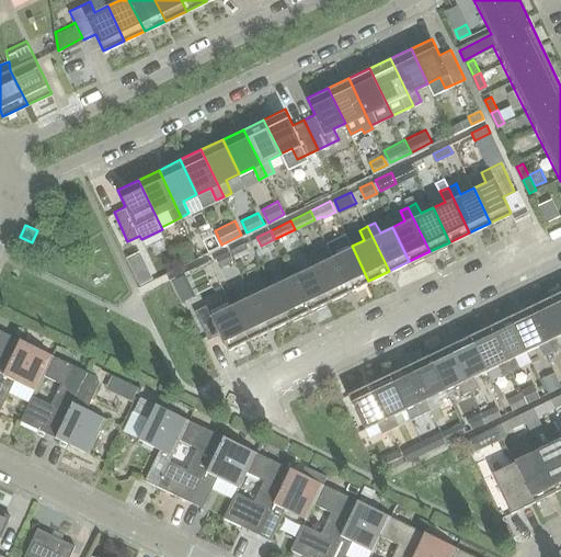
[(348,291),(368,281),(352,246),(340,252),(335,241),(327,246),(348,291)]
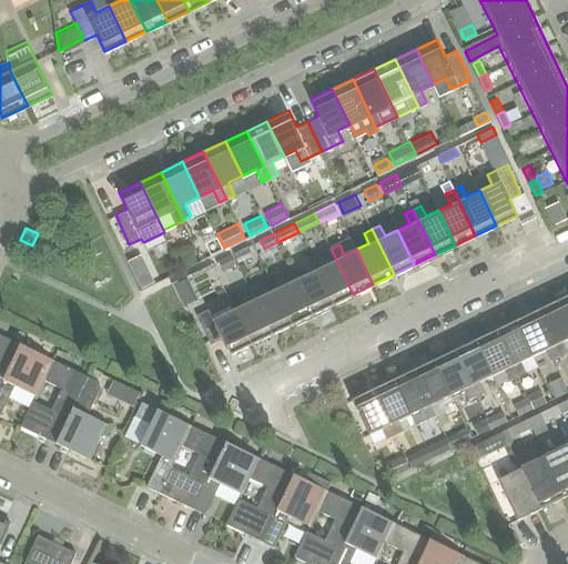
[(184,265),(196,260),(190,245),(178,251),(184,265)]
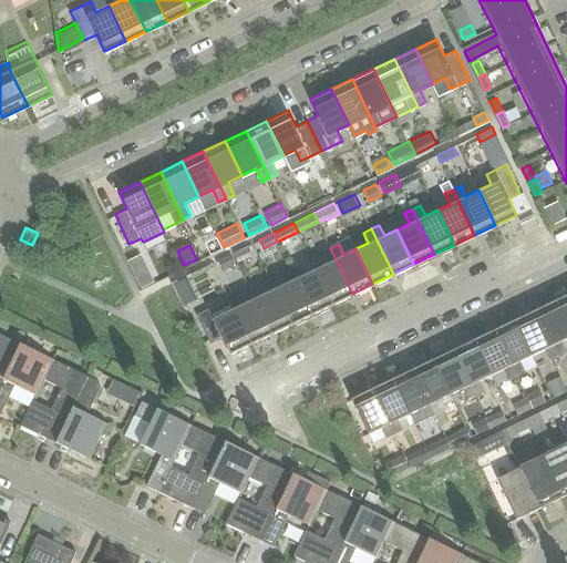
[(253,254),(248,245),(234,252),(238,260),(253,254)]
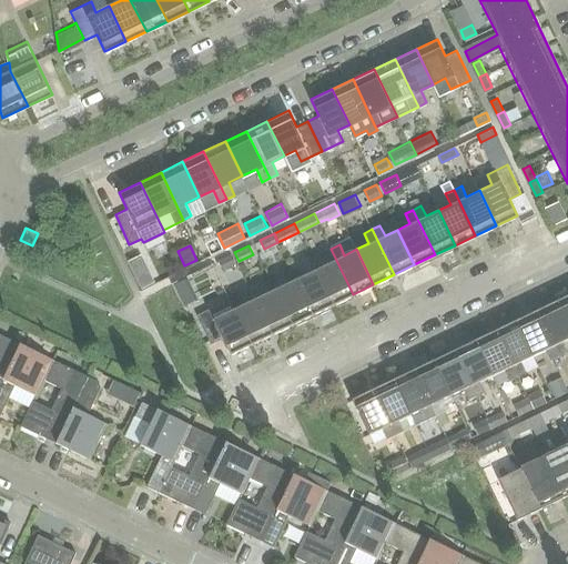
[(333,304),(353,294),(331,249),(323,252),(327,263),(315,269),(333,304)]
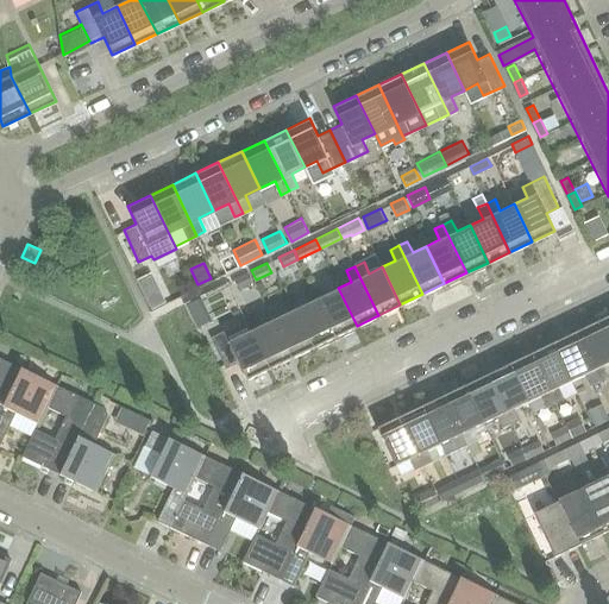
[(253,280),(249,270),(234,278),(239,287),(253,280)]
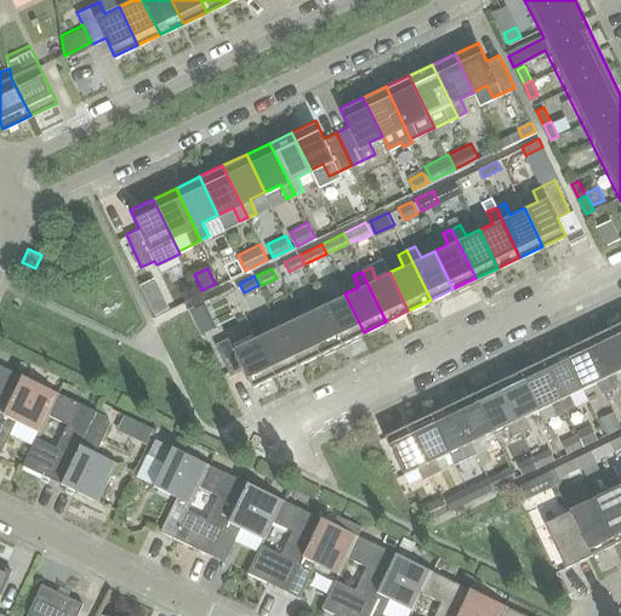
[(341,343),(364,332),(345,294),(331,300),(326,289),(318,294),(341,343)]
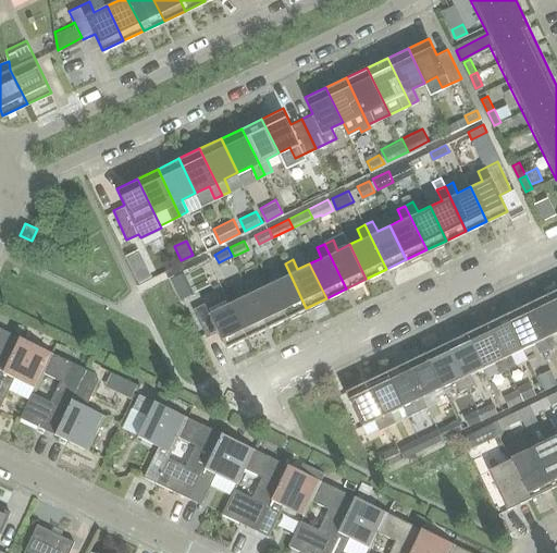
[(286,317),(306,308),(285,263),(276,267),(282,277),(269,283),(286,317)]
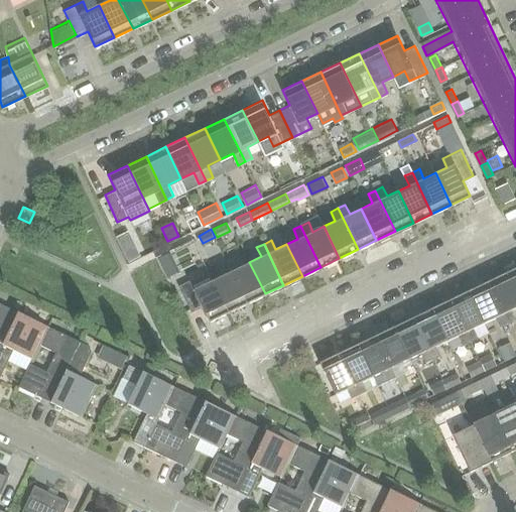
[(246,302),(265,293),(249,262),(238,267),(234,258),(227,261),(246,302)]
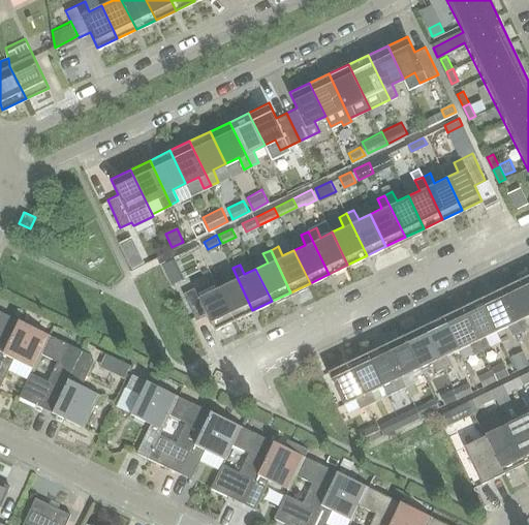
[(229,281),(218,286),(234,319),(252,310),(232,268),(224,272),(229,281)]
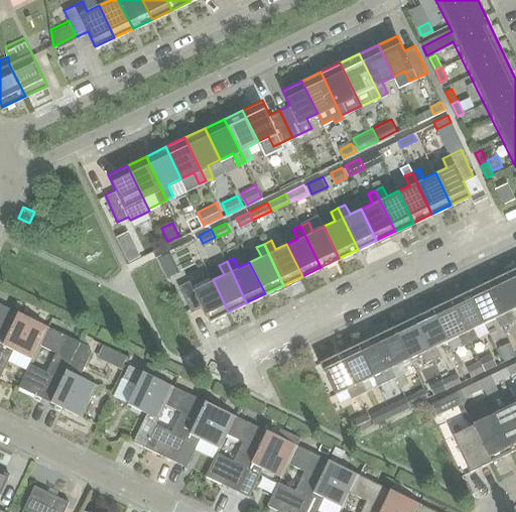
[(515,266),(505,271),(515,294),(515,266)]
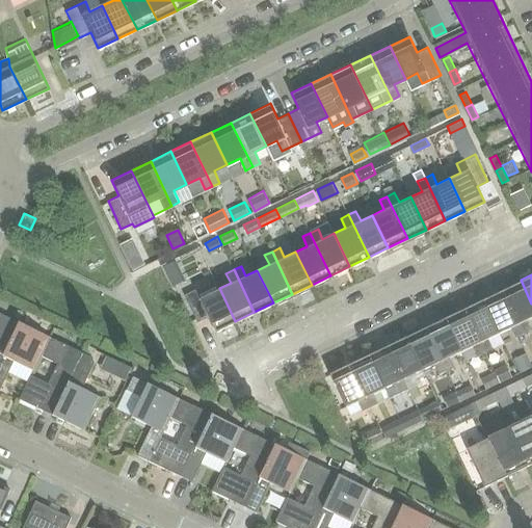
[(531,304),(521,280),(501,289),(523,332),(530,328),(525,318),(531,315),(531,304)]
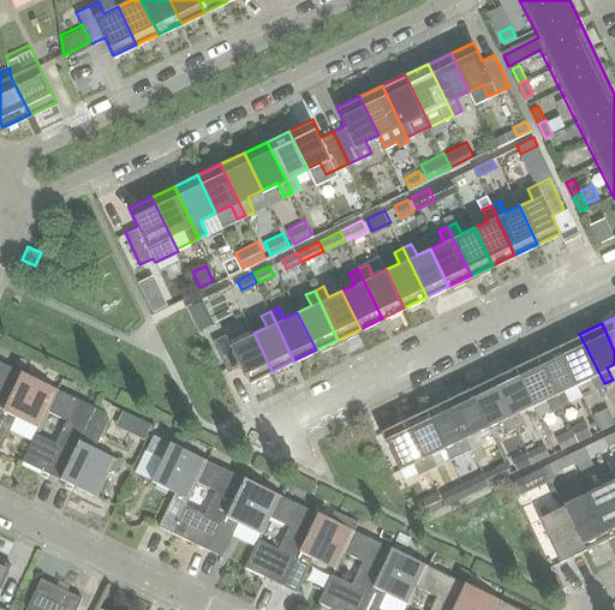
[(249,382),(272,371),(254,333),(240,340),(234,328),(213,339),(227,370),(240,364),(249,382)]
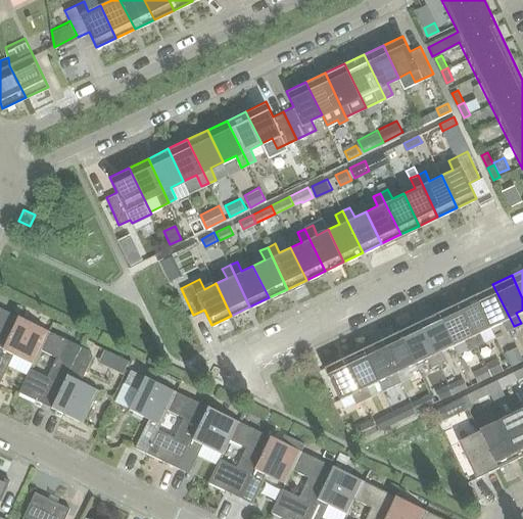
[(474,293),(490,326),(502,320),(506,330),(514,326),(492,284),(474,293)]
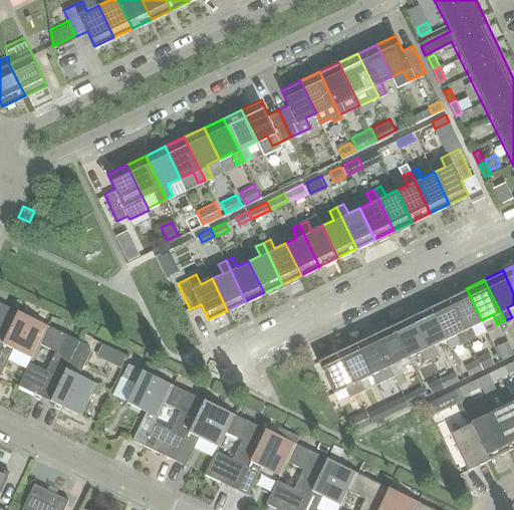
[(448,297),(468,338),(475,334),(471,325),(482,320),(466,288),(448,297)]
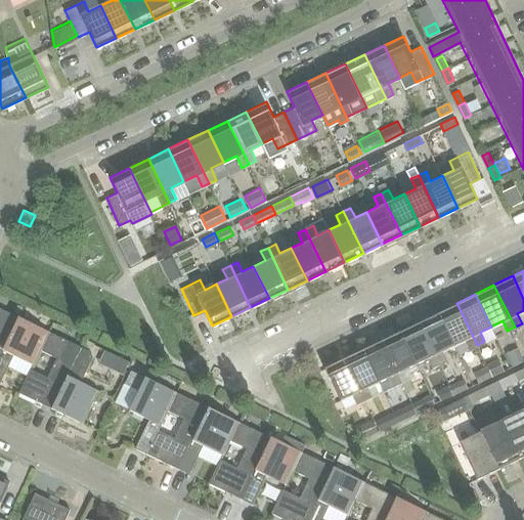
[(437,312),(453,345),(465,339),(469,348),(477,345),(456,303),(437,312)]
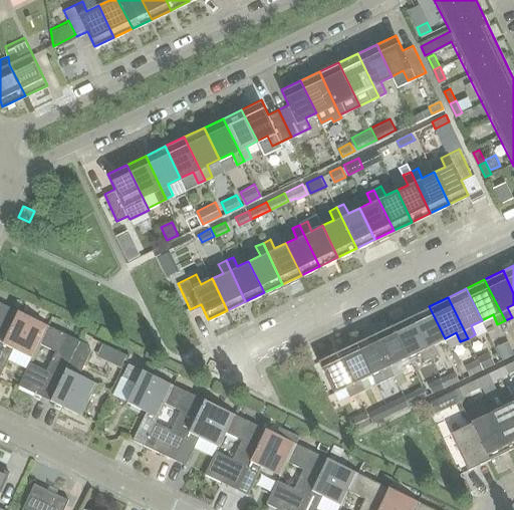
[(0,345),(17,309),(0,300),(0,345)]
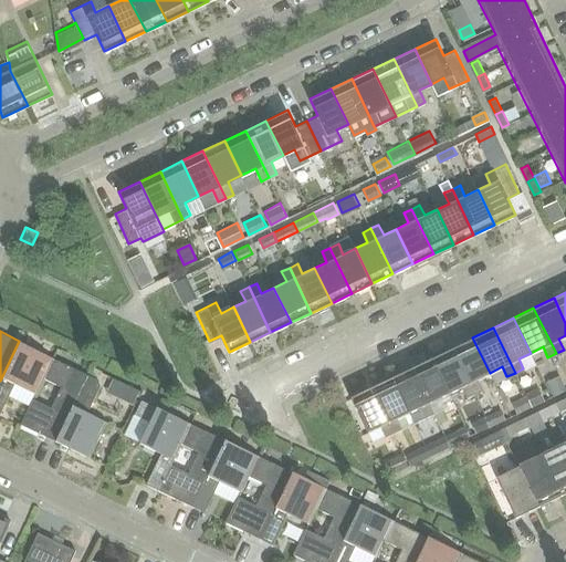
[(452,347),(474,393),(482,388),(478,378),(490,373),(472,337),(452,347)]
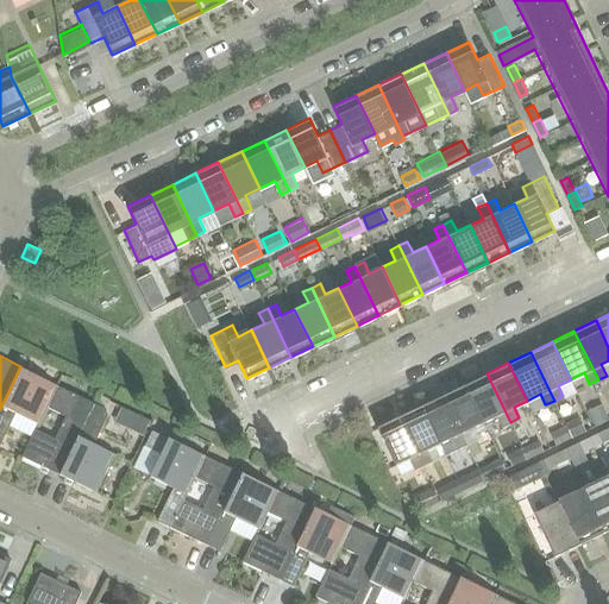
[(20,366),(0,409),(0,441),(16,410),(38,421),(46,404),(56,383),(20,366)]
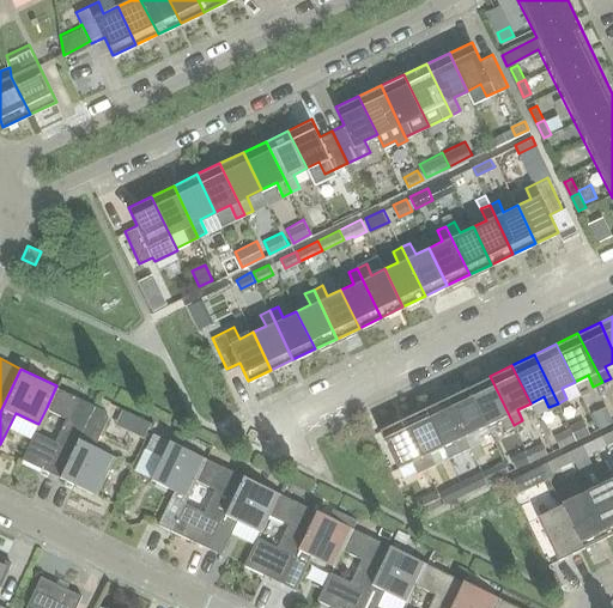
[(490,376),(467,387),(486,424),(499,418),(505,429),(514,425),(490,376)]
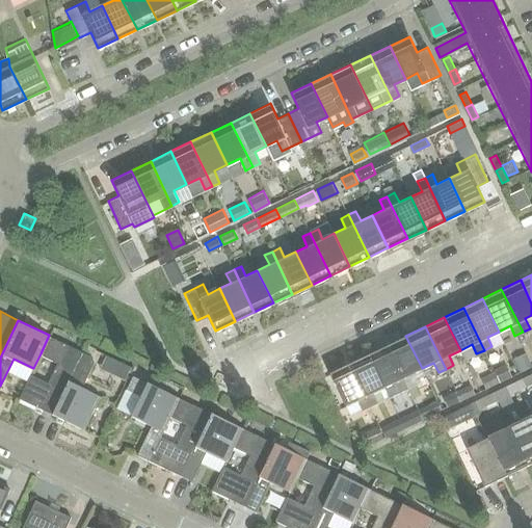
[(82,350),(49,335),(41,353),(57,362),(47,381),(30,373),(19,397),(52,413),(82,350)]
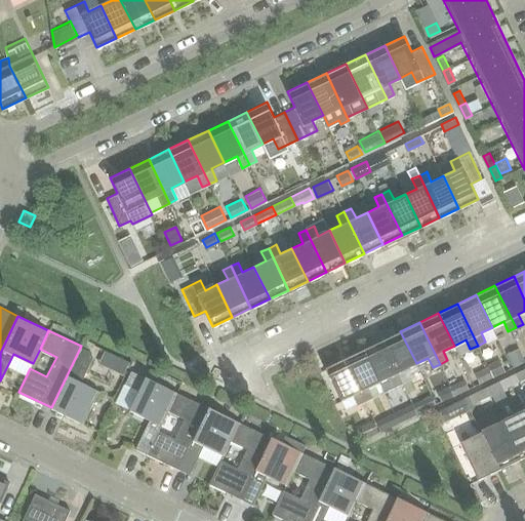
[(400,331),(381,339),(402,382),(410,378),(405,369),(416,363),(400,331)]
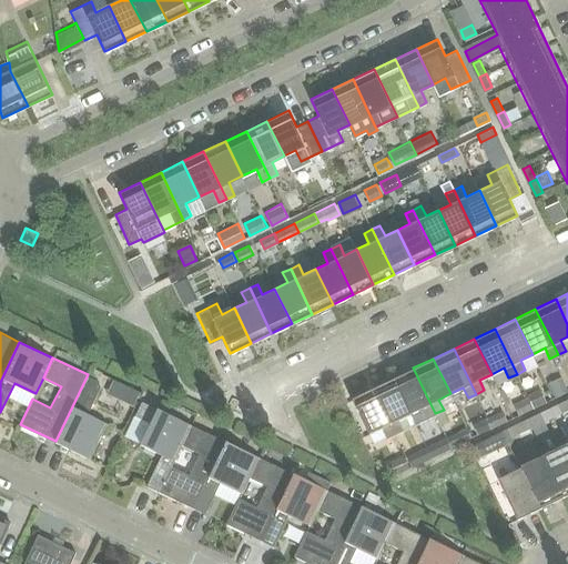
[(393,378),(409,413),(423,408),(427,418),(435,413),(413,368),(393,378)]
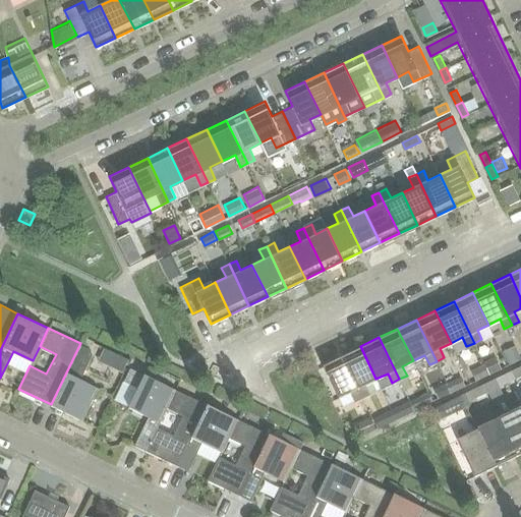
[(90,348),(80,343),(51,404),(81,419),(98,387),(79,379),(92,353),(90,348)]
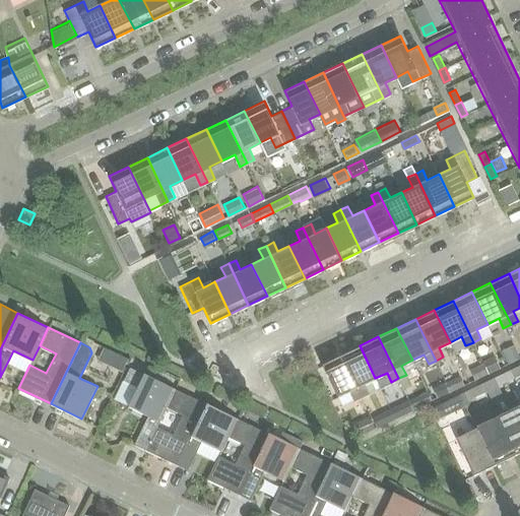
[(502,348),(509,363),(519,357),(519,353),(515,342),(502,348)]
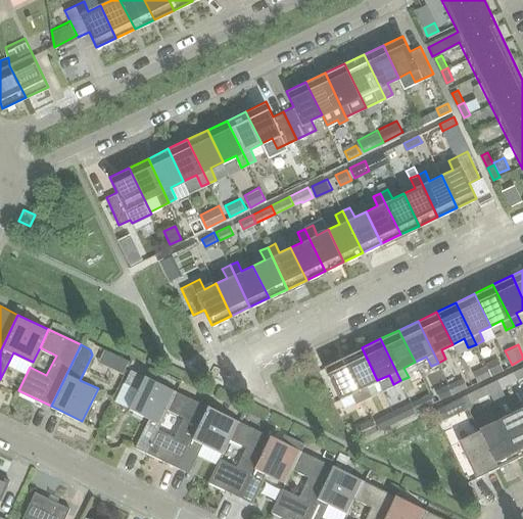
[(343,357),(364,398),(371,395),(366,385),(377,380),(362,347),(343,357)]
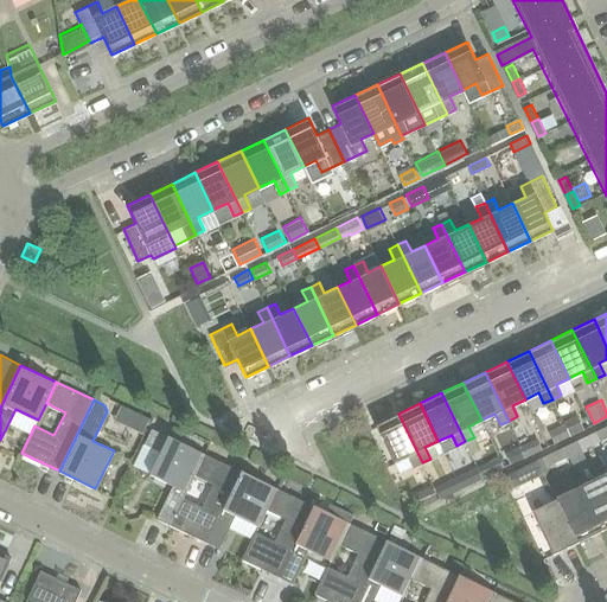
[(148,417),(138,412),(132,427),(142,431),(148,417)]
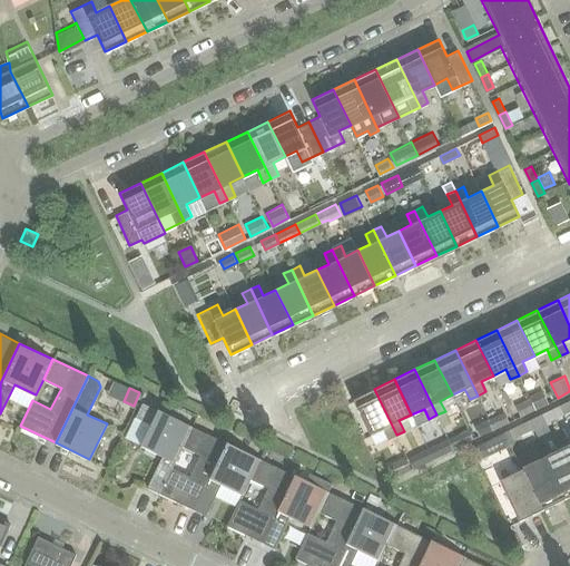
[(387,439),(396,435),(374,389),(353,399),(370,435),(383,428),(387,439)]
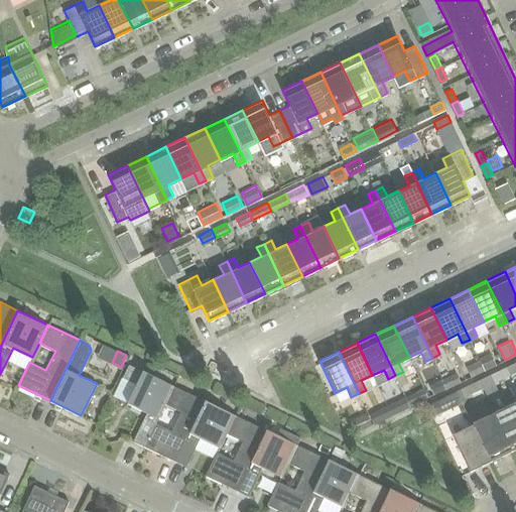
[(480,359),(485,369),(497,364),(491,352),(479,357),(480,359)]
